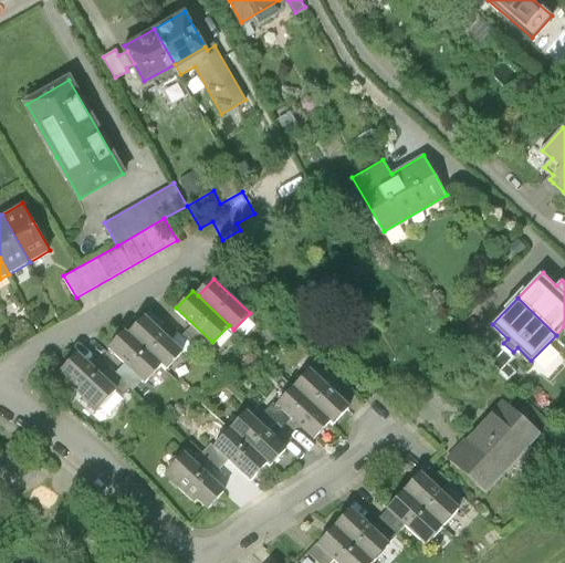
[(145,319),(129,335),(160,365),(166,369),(181,353),(145,319)]
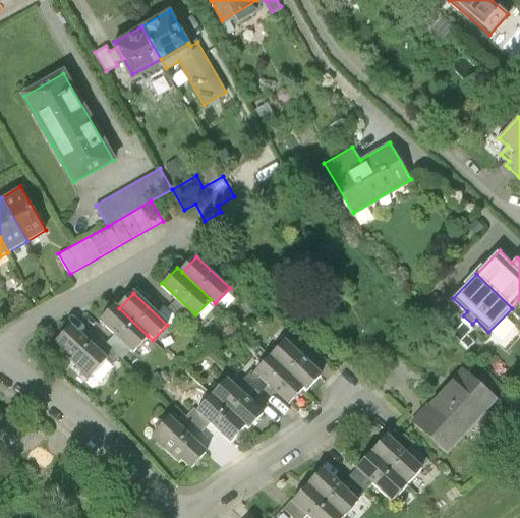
[(114,304),(99,320),(114,334),(130,349),(132,351),(148,336),(119,308),(114,304)]
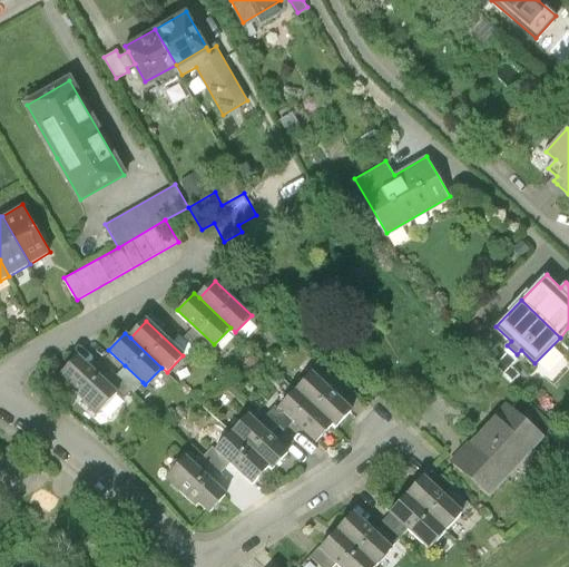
[(492,348),(484,357),(511,382),(521,373),(512,364),(520,358),(517,354),(507,345),(500,340),(492,348)]
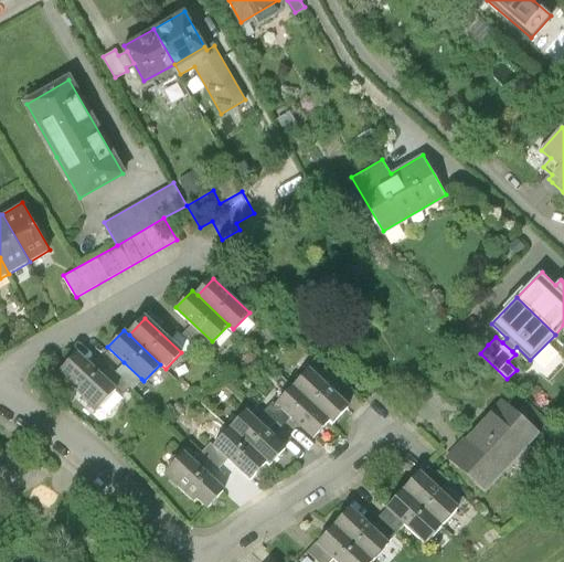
[(117,390),(81,352),(63,369),(73,379),(71,381),(98,409),(117,390)]
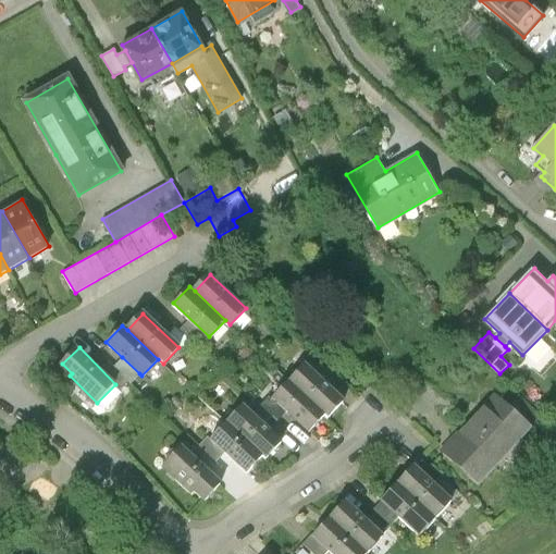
[(122,357),(114,366),(132,382),(139,373),(122,357)]
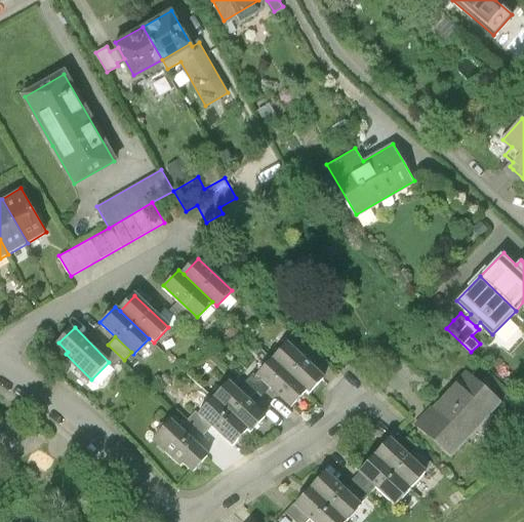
[(286,340),(272,356),(308,390),(311,393),(325,377),(286,340)]
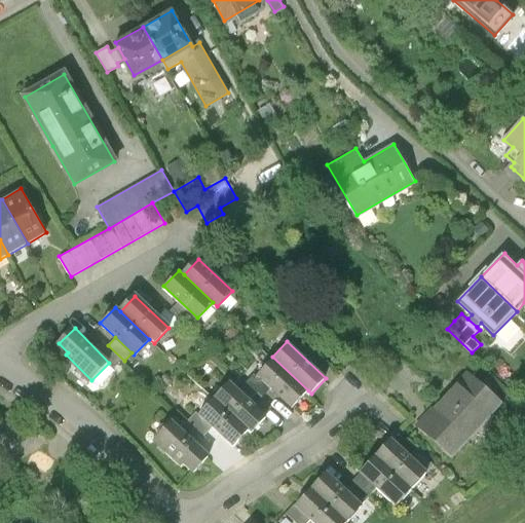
[(272,357),(257,373),(293,407),(308,390),(272,357)]
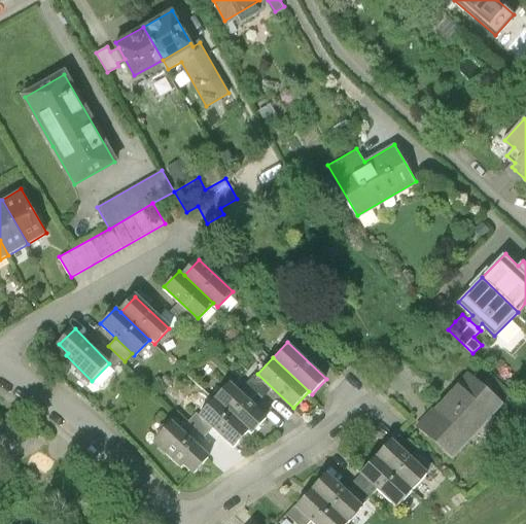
[(451,457),(477,430),(502,404),(481,384),(470,374),(445,400),(419,427),(451,457)]
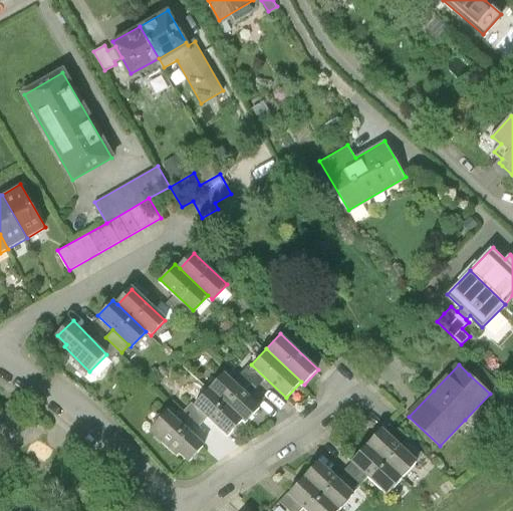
[(479,364),(469,374),(490,394),(499,384),(479,364)]
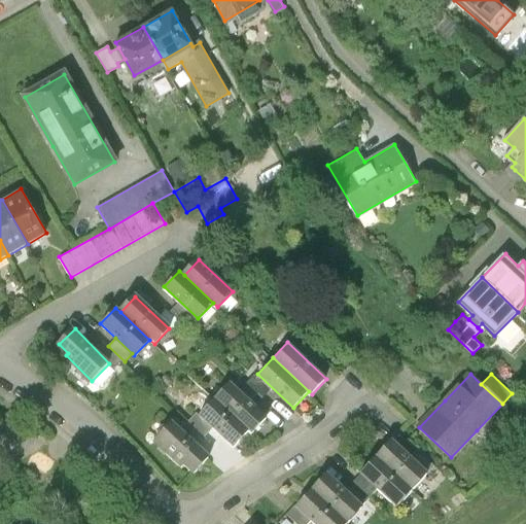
[(231,380),(216,395),(249,427),(254,432),(270,416),(231,380)]
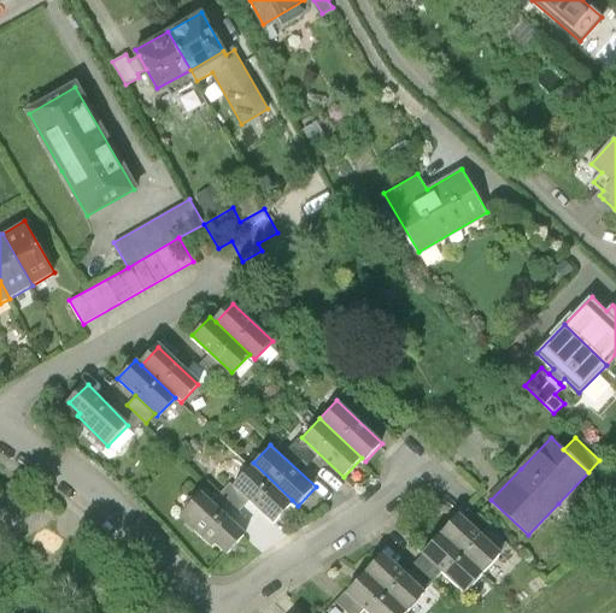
[(253,463),(235,482),(275,519),(292,500),(253,463)]
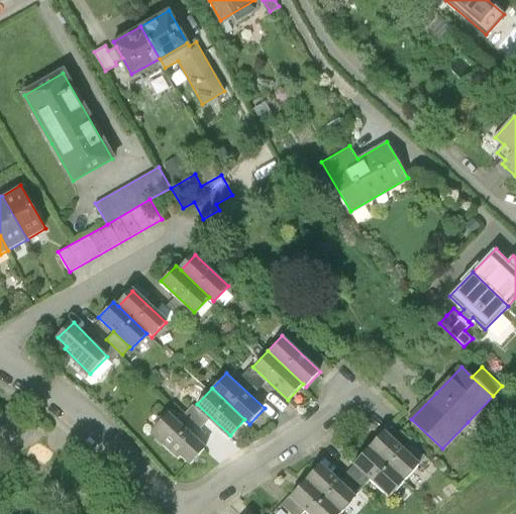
[(168,412),(151,430),(190,465),(207,446),(194,435),(177,420),(168,412)]
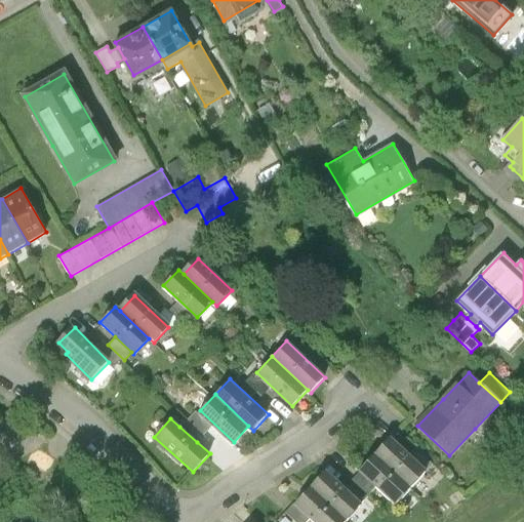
[(187,418),(179,427),(197,442),(204,434),(187,418)]
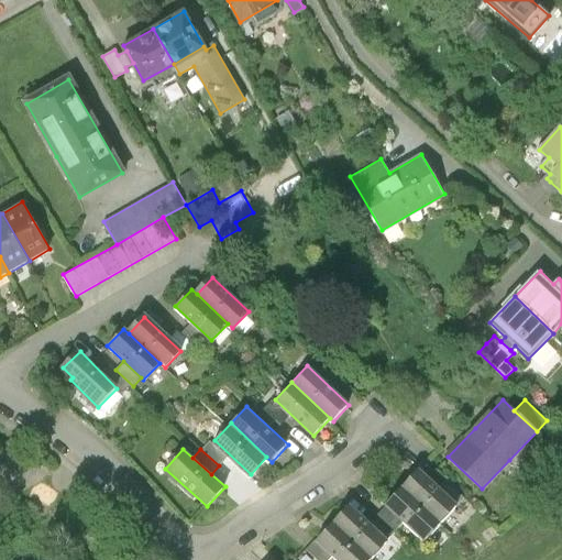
[(419,468),(401,485),(441,523),(458,505),(419,468)]
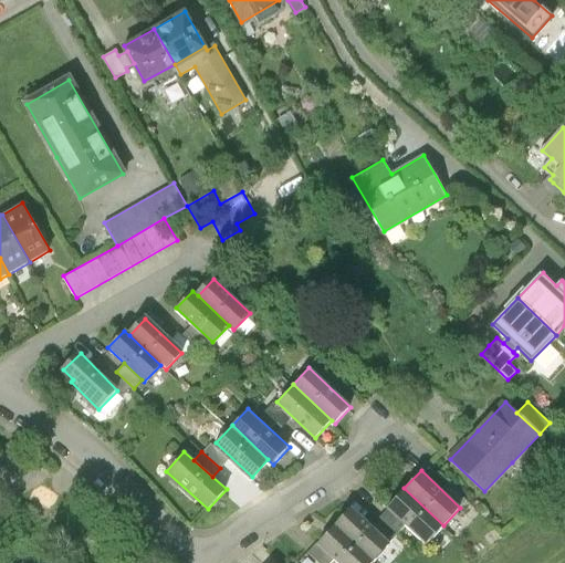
[(426,544),(443,525),(404,488),(386,507),(403,521),(426,544)]
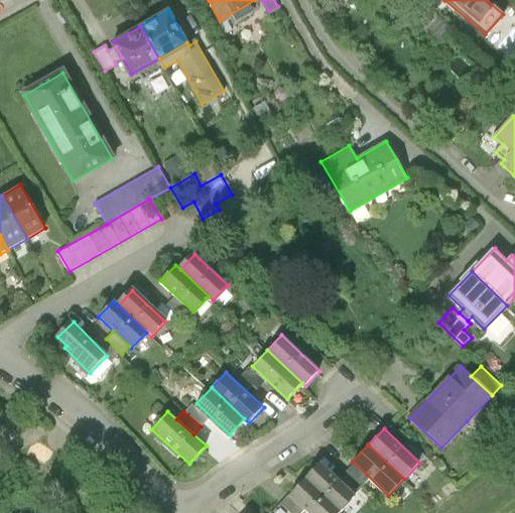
[(319,461),(304,477),(341,510),(356,495),(352,491),(337,478),(319,461)]
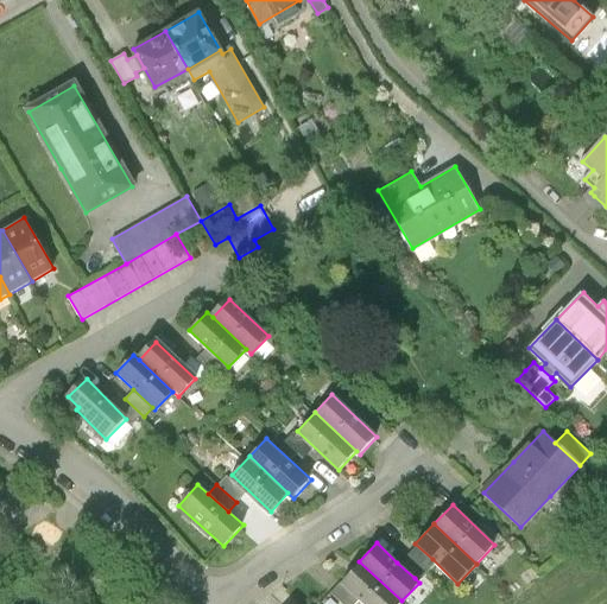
[(432,559),(415,544),(397,563),(415,578),(432,559)]
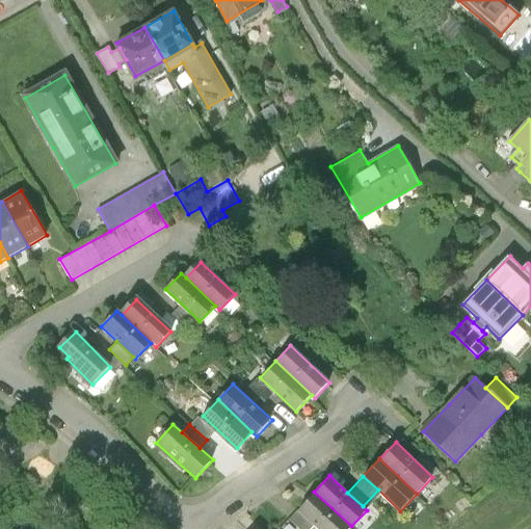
[(319,528),(348,528),(351,526),(314,492),(298,508),(315,524),(319,528)]
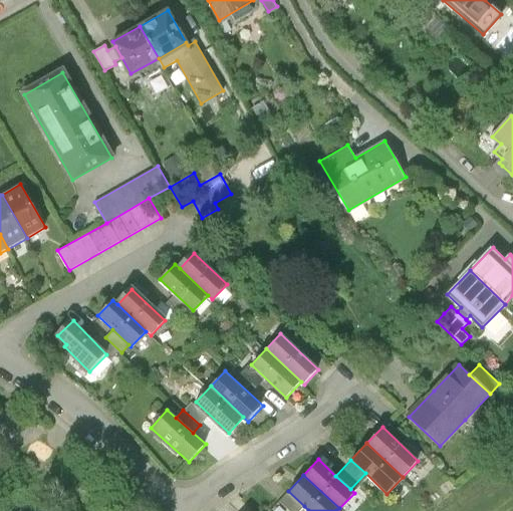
[(280,499),(291,510),(299,510),(304,506),(288,491),(280,499)]
